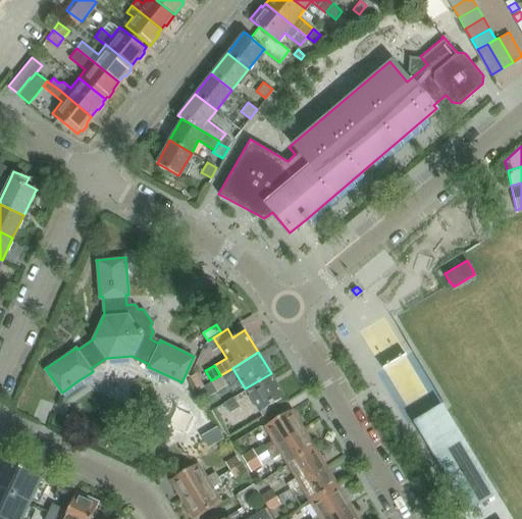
[(271,373),(245,388),(258,411),(275,400),(284,395),(271,373)]
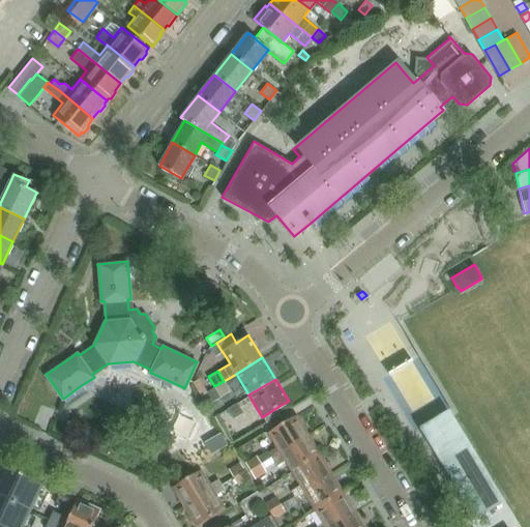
[(206,404),(209,402),(230,390),(224,381),(214,386),(200,394),(206,404)]
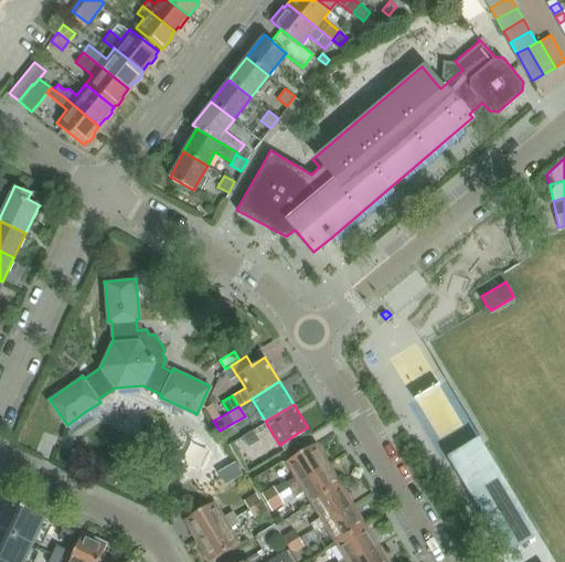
[(248,445),(258,439),(253,428),(242,435),(248,445)]
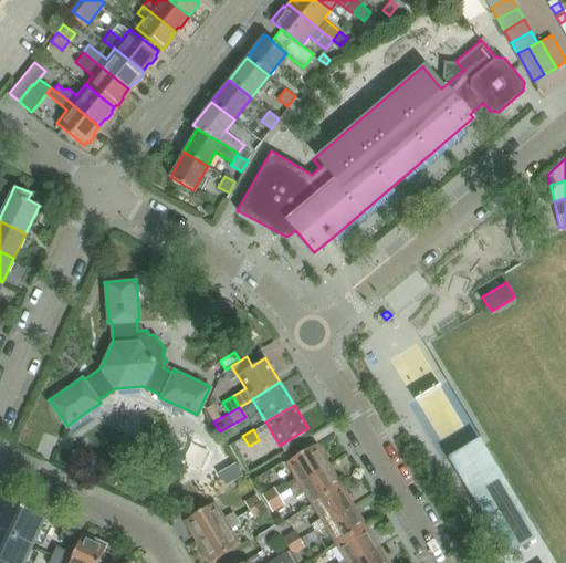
[(477,439),(448,457),(449,458),(450,458),(456,468),(457,470),(457,469),(463,480),(462,480),(463,481),(470,491),(470,492),(471,493),(478,503),(477,503),(478,506),(484,515),(485,518),(485,517),(492,528),(491,528),(492,530),(492,529),(499,539),(499,540),(500,541),(505,551),(506,553),(534,537),(477,439)]
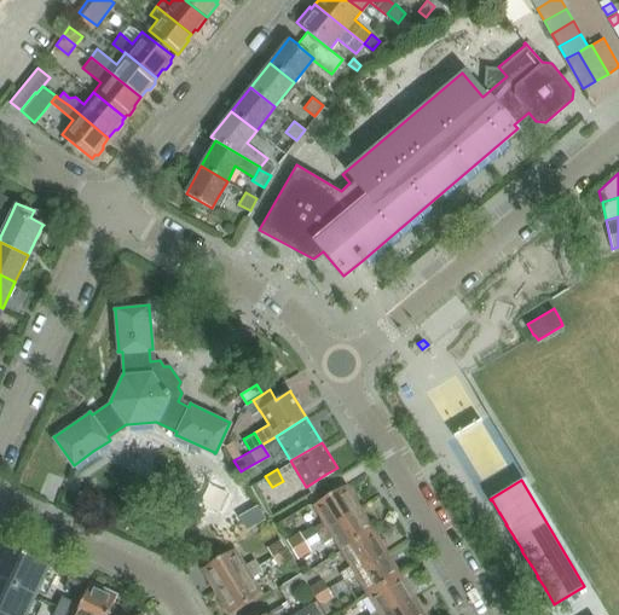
[(336,489),(311,504),(322,521),(312,527),(316,532),(316,533),(360,506),(346,483),(336,489)]
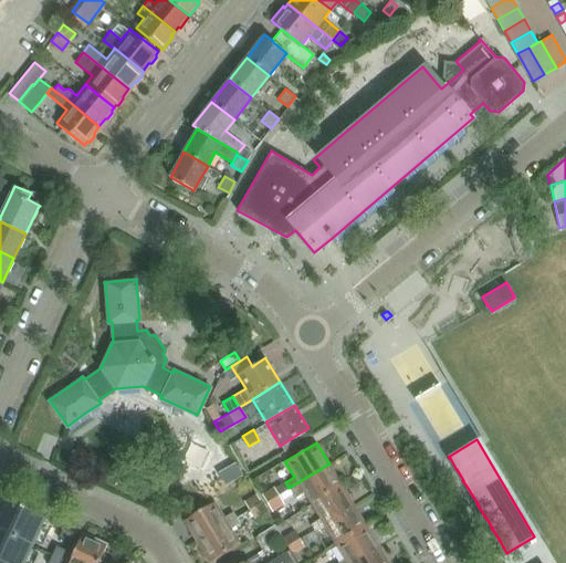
[(241,473),(234,462),(220,472),(226,482),(241,473)]
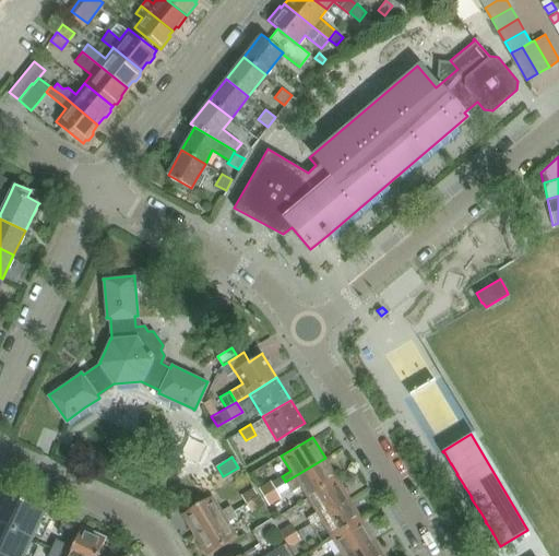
[(325,458),(285,482),(288,486),(290,491),(299,486),(306,497),(337,478),(325,458)]
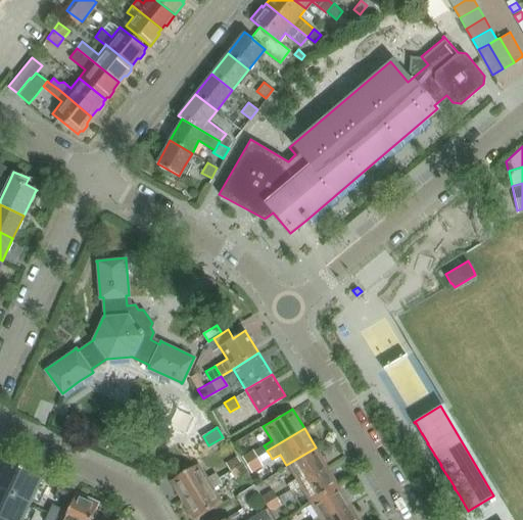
[(252,447),(240,455),(245,462),(245,463),(257,456),(253,448),(252,447)]
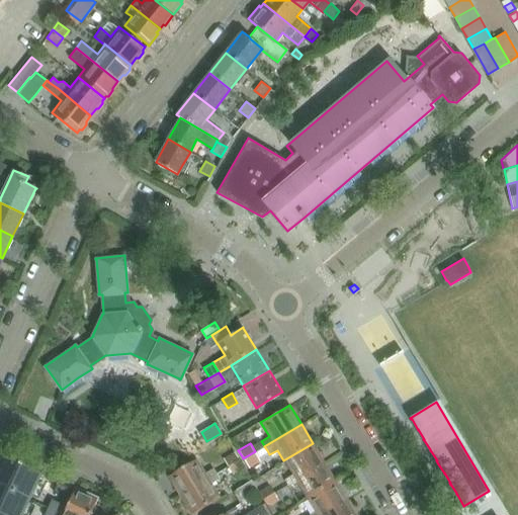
[(313,443),(283,460),(291,474),(284,479),(287,484),(324,461),(313,443)]
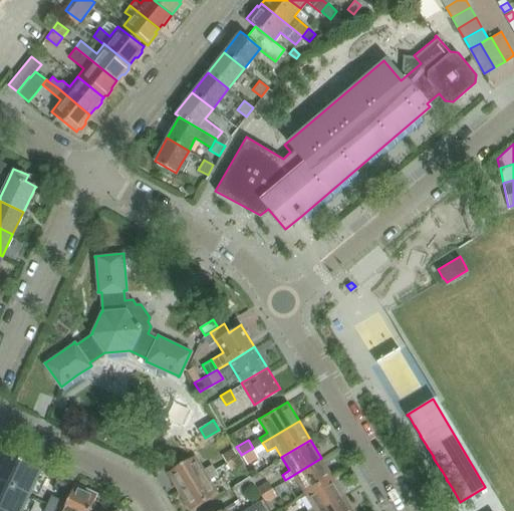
[(221,454),(226,462),(237,455),(233,447),(221,454)]
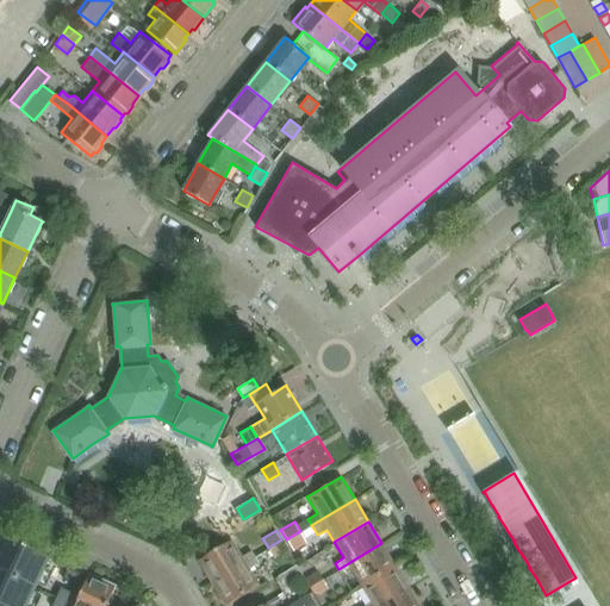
[(300,531),(286,539),(293,550),(306,542),(305,538),(304,536),(300,531)]
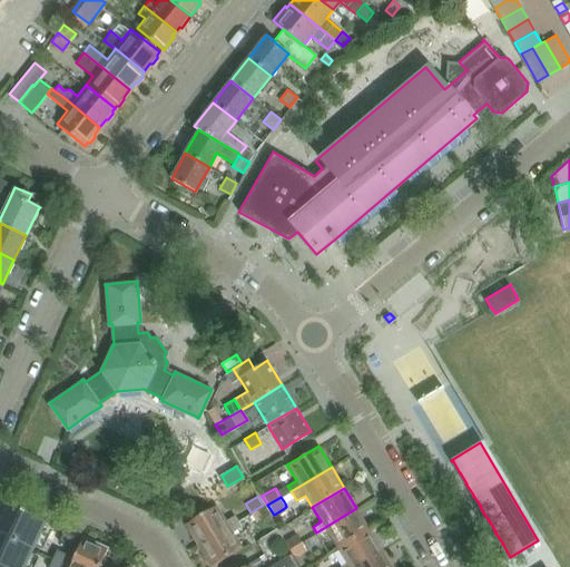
[(1,499),(0,500),(0,533),(33,548),(46,521),(1,499)]
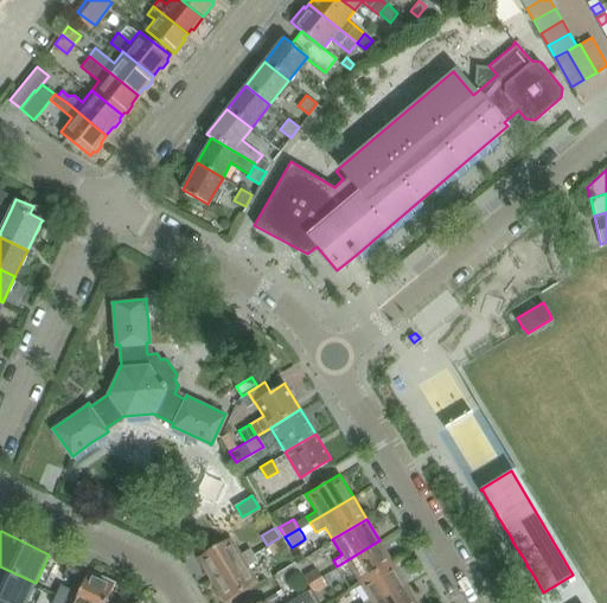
[(198,556),(211,578),(253,553),(249,547),(241,552),(230,536),(230,537),(198,556)]
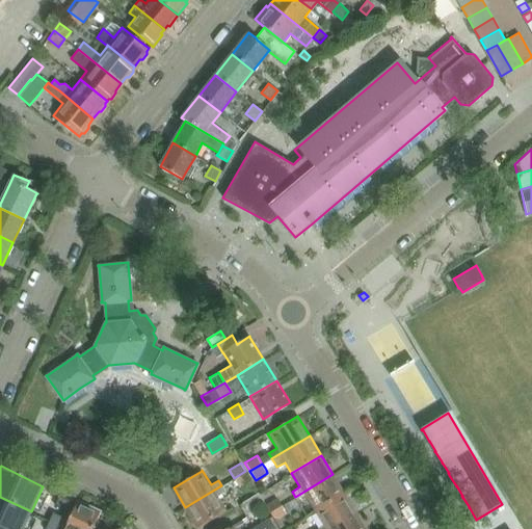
[(245,471),(234,478),(239,486),(250,479),(245,471)]
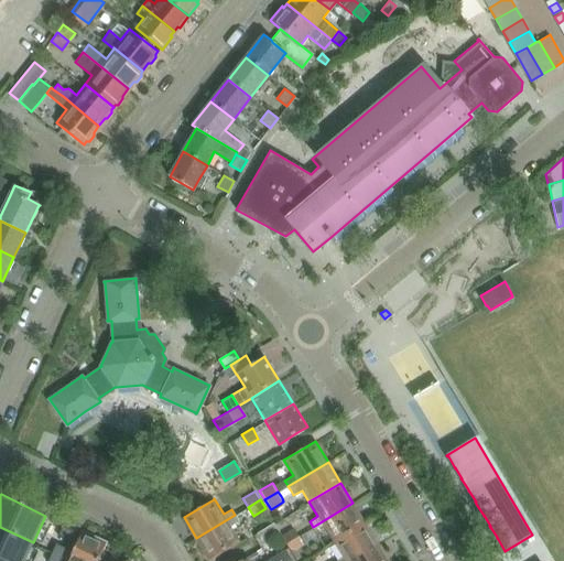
[(353,503),(313,527),(316,532),(324,528),(333,542),(365,524),(353,503)]
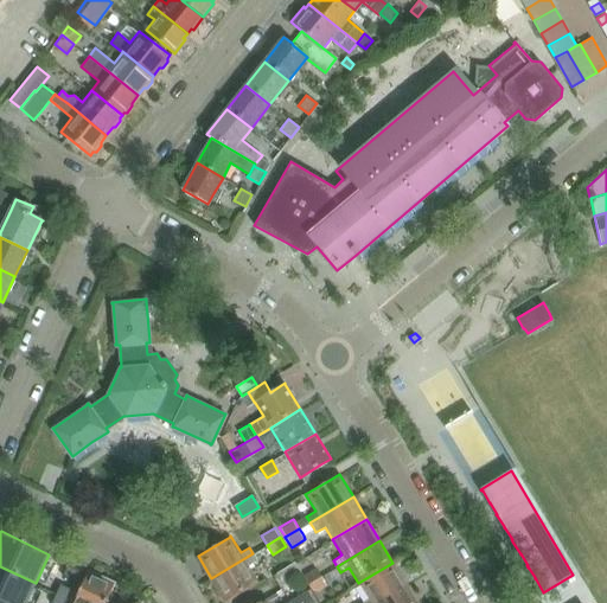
[(253,553),(211,578),(225,601),(257,582),(248,564),(256,559),(253,553)]
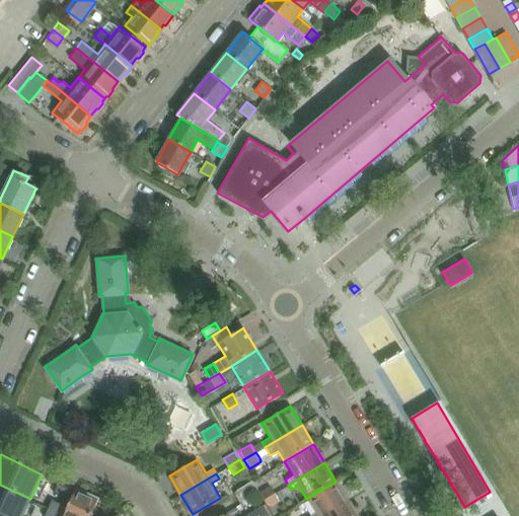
[(258,491),(251,480),(233,492),(240,503),(258,491)]
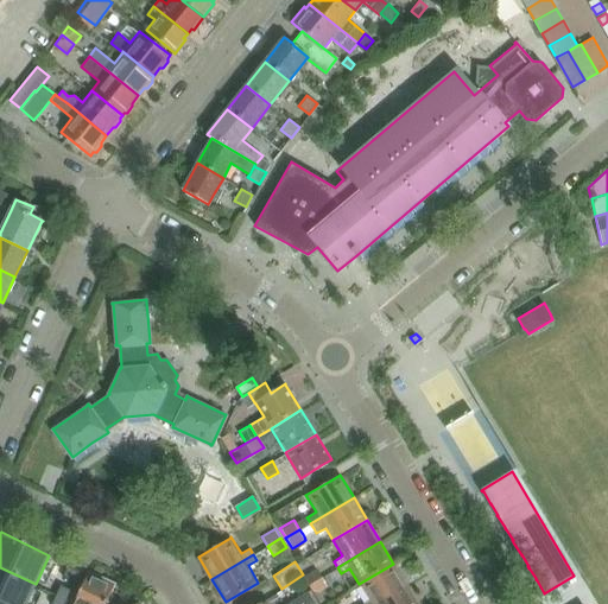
[(368,599),(361,603),(375,603),(406,585),(393,564),(359,584),(368,599)]
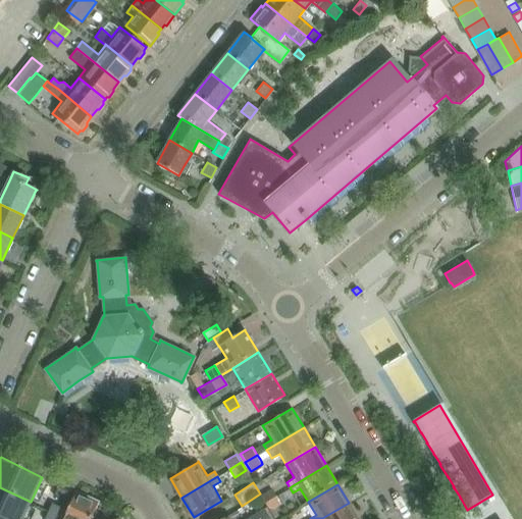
[(58,485),(54,494),(63,498),(67,489),(58,485)]
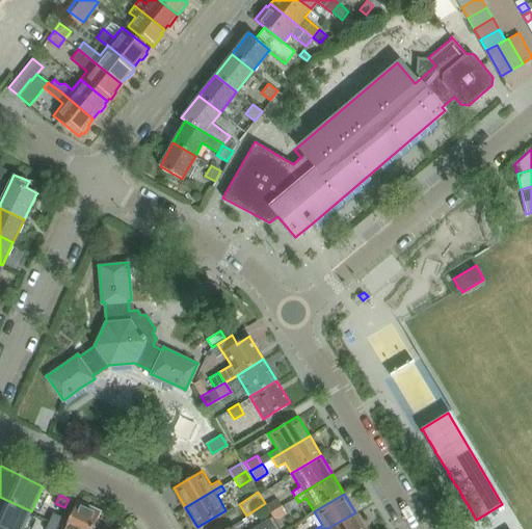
[(0,497),(0,526),(5,528),(22,528),(31,511),(0,497)]
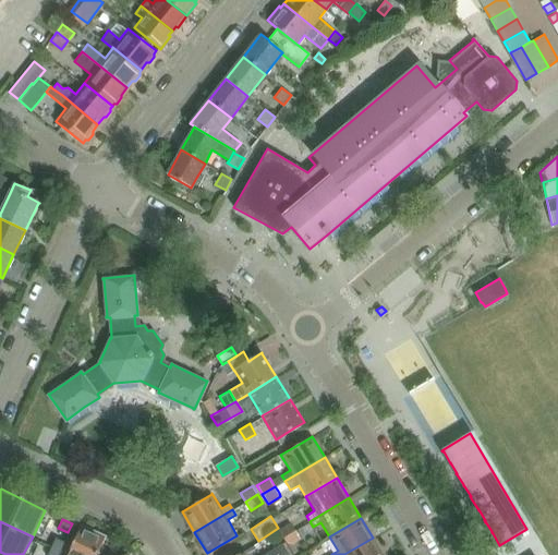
[(291,522),(279,529),(282,534),(294,528),(291,522)]
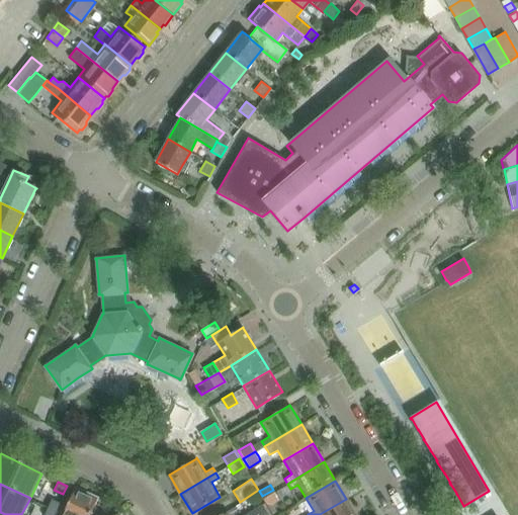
[(75,488),(75,489),(62,514),(89,514),(93,508),(97,499),(87,494),(88,492),(78,488),(77,490),(75,488)]
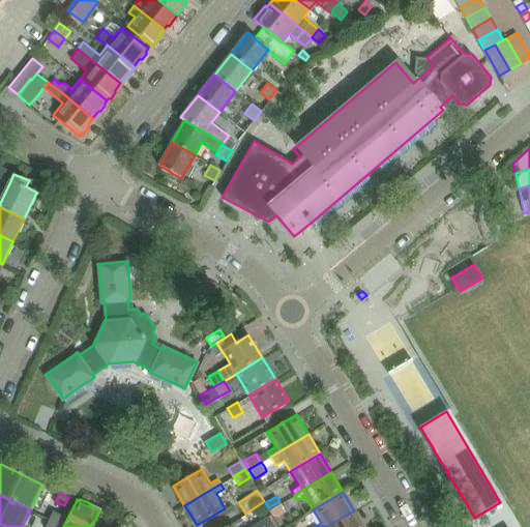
[(285,510),(280,501),(268,507),(274,518),(285,510)]
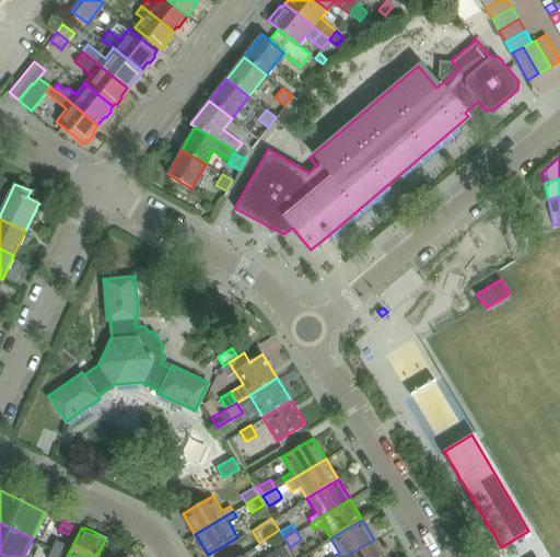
[(56,537),(51,547),(61,552),(66,543),(56,537)]
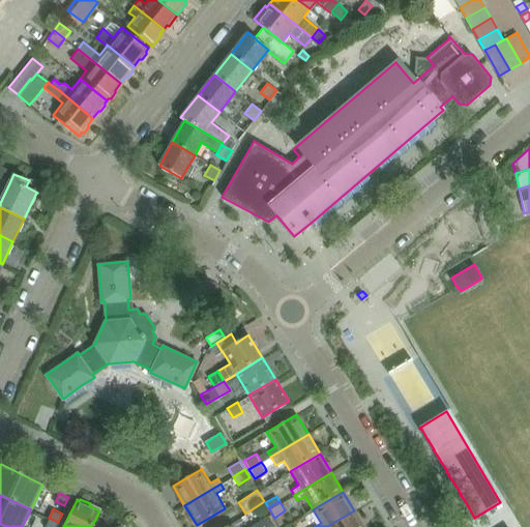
[(363,526),(354,510),(327,526),(363,526)]
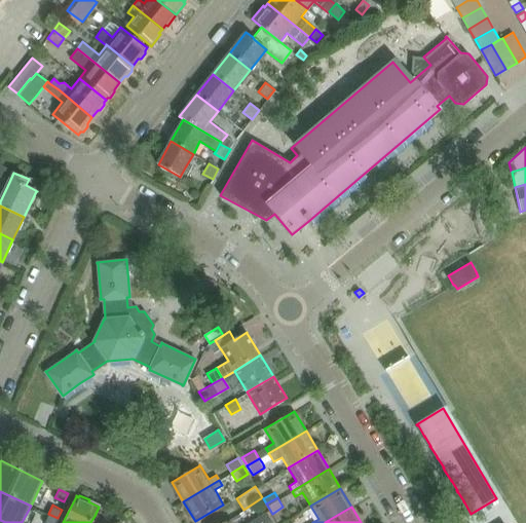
[(266,511),(251,520),(246,522),(233,522),(231,518),(222,522),(262,522),(270,519),(266,511)]
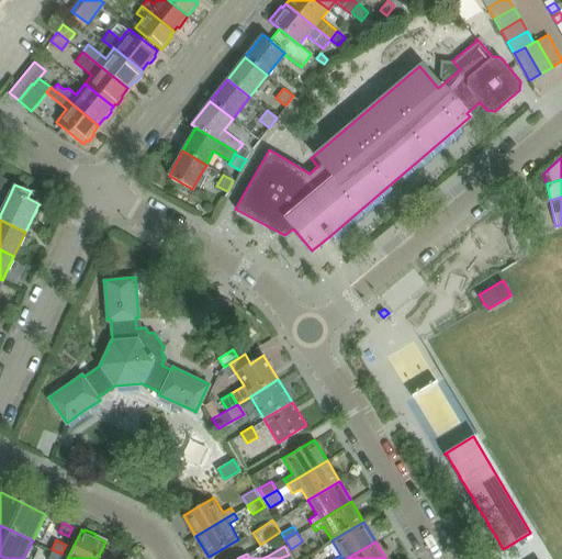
[(52,549),(47,558),(58,558),(62,554),(52,549)]
